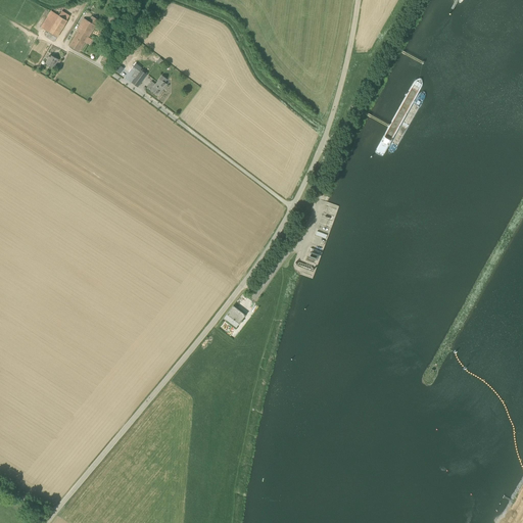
[(67,20),(66,20),(51,10),(41,28),(48,32),(45,37),(54,42),(67,20)]
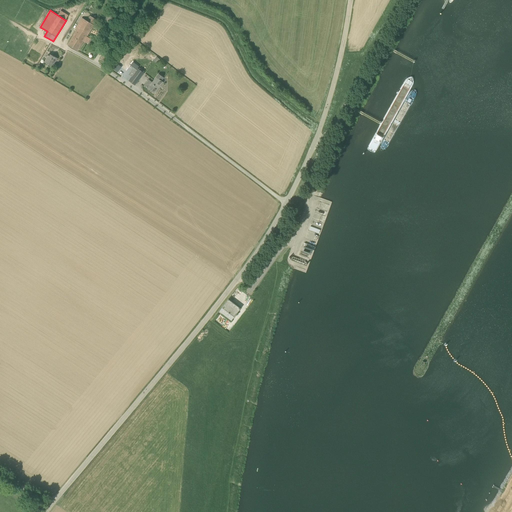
[(89,16),(86,21),(84,20),(68,45),(77,51),(94,25),(93,25),(96,20),(89,16)]
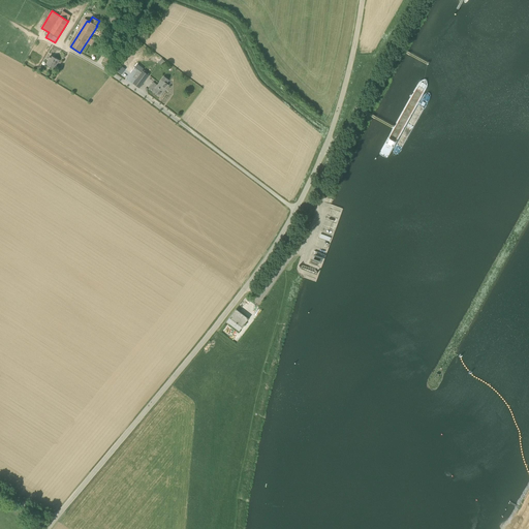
[(55,69),(59,60),(51,57),(47,65),(55,69)]
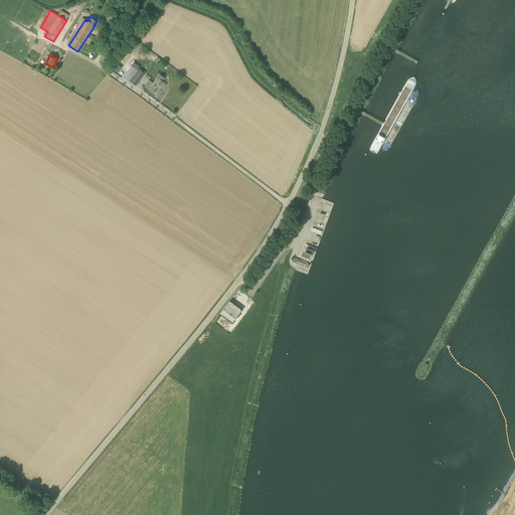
[(139,68),(133,77),(138,81),(144,72),(139,68)]
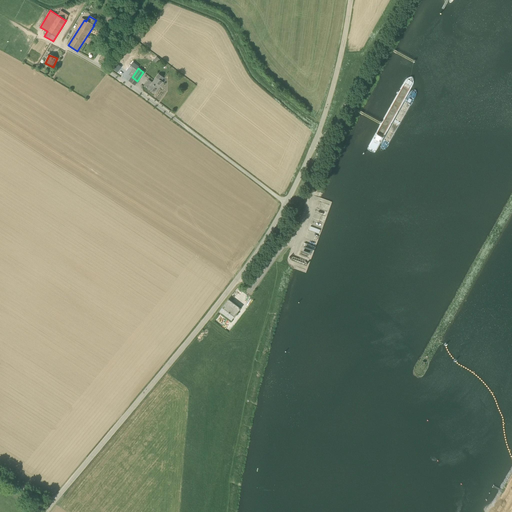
[(154,94),(163,82),(162,81),(164,78),(159,74),(156,77),(148,89),(154,94)]
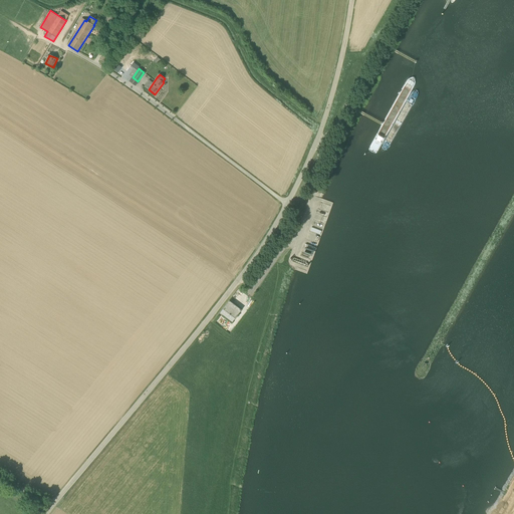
[(312,254),(313,250),(304,246),(302,251),(312,254)]
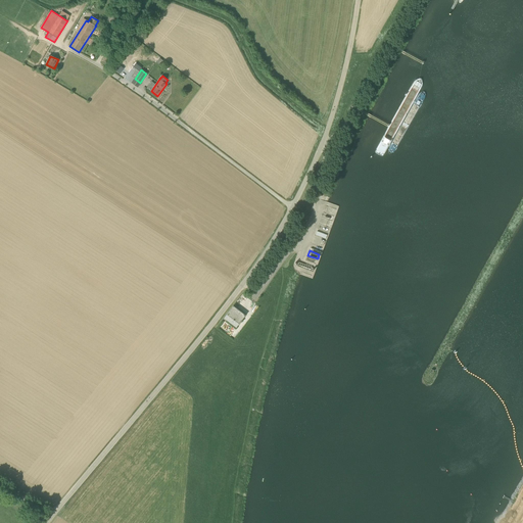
[(245,315),(233,305),(224,318),(236,328),(245,315)]
